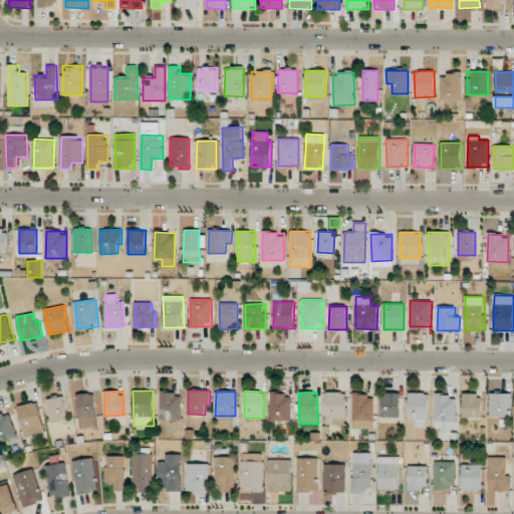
[(344,425),(345,393),(326,392),(325,424),(344,425)]
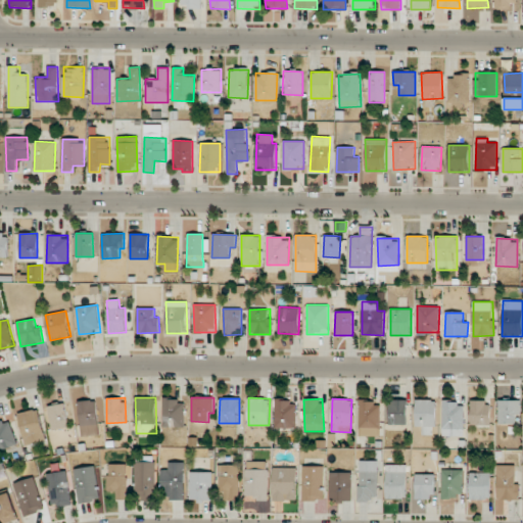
[(79,400),(81,436),(98,435),(96,399),(79,400)]
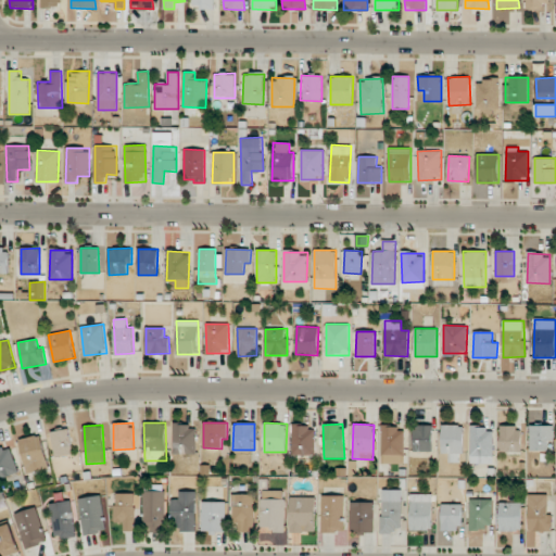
[(196,454),(197,425),(174,425),(173,454),(196,454)]
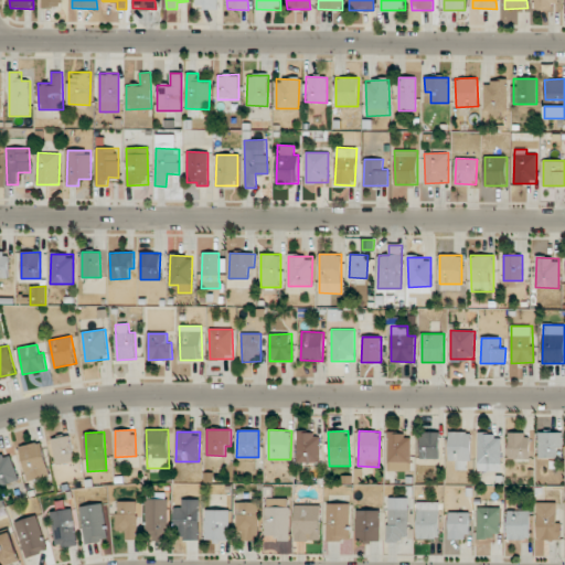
[(321,434),(297,432),(296,461),(319,462),(321,434)]
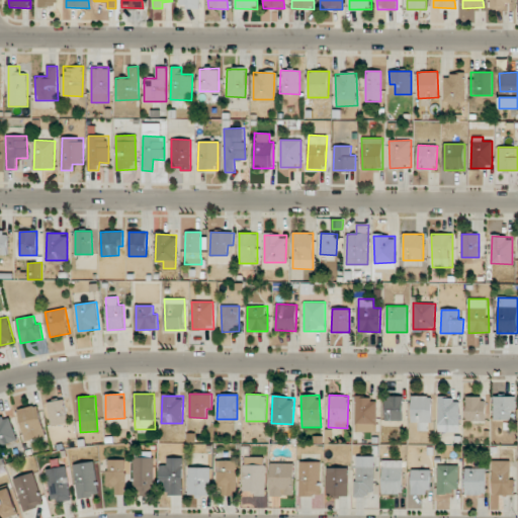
[(403,420),(403,396),(384,396),(384,420),(403,420)]
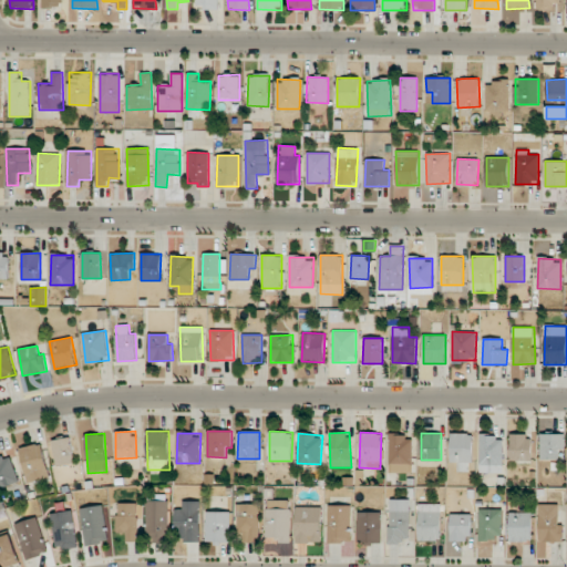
[(450,462),(457,463),(457,471),(468,472),(468,463),(473,463),(473,433),(451,433),(450,462)]
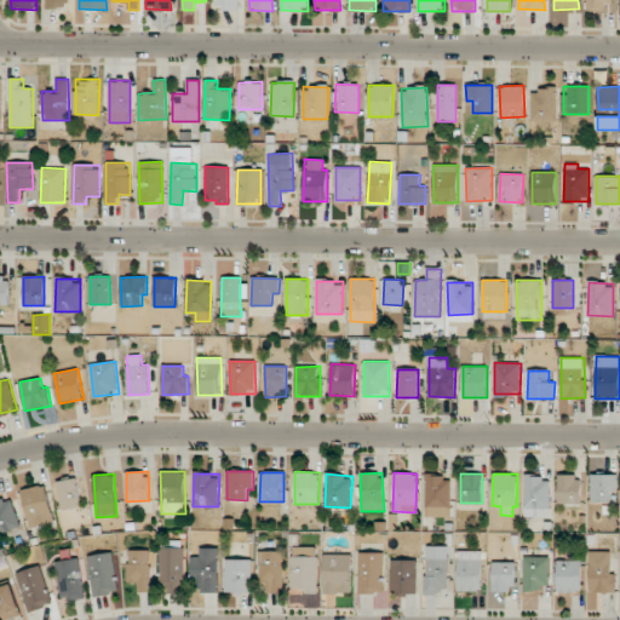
[(610,503),(610,492),(616,492),(618,474),(591,474),(591,503),(610,503)]
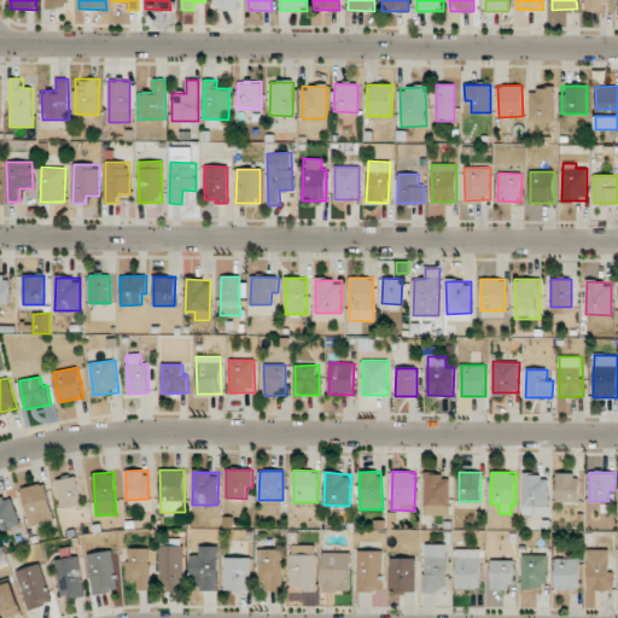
[(578,502),(578,473),(557,473),(555,502),(578,502)]
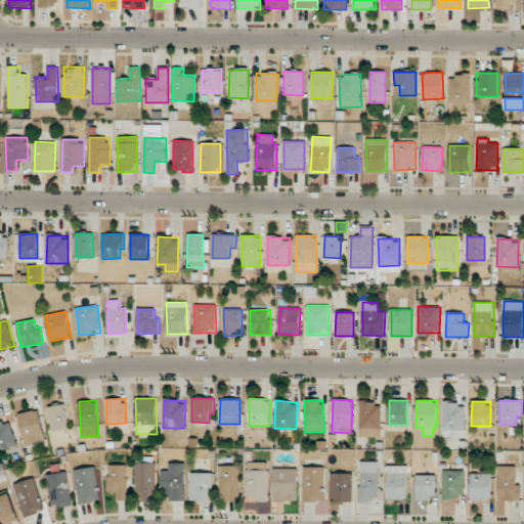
[(359,437),(381,437),(381,402),(359,402),(359,437)]
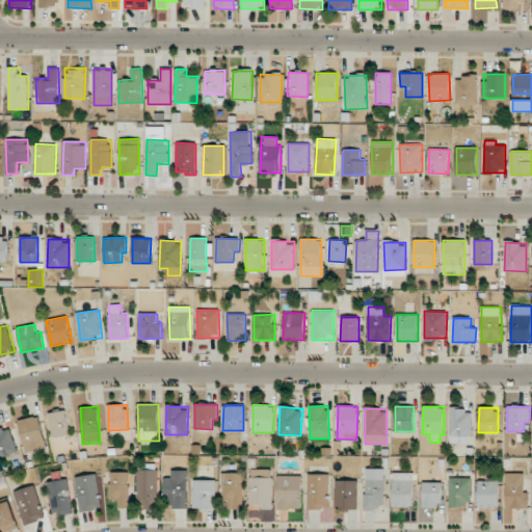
[(450,444),(472,444),(473,409),(450,408),(450,444)]
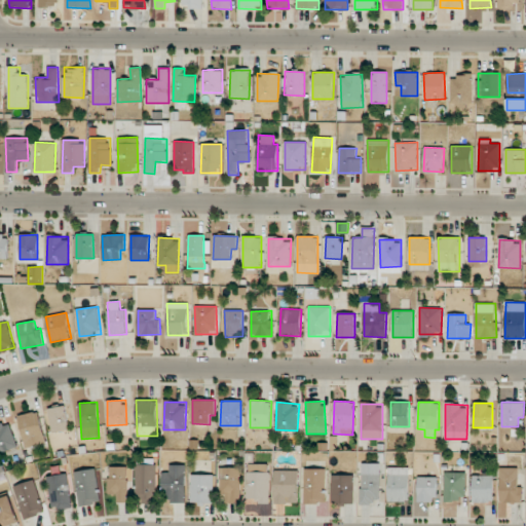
[(50,431),(68,430),(66,406),(48,408),(50,431)]
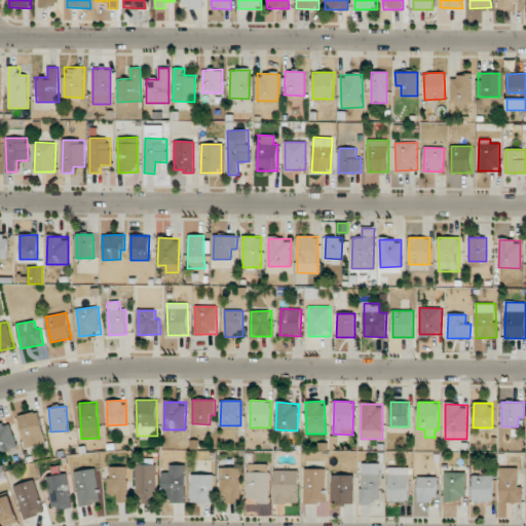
[(39,411),(19,415),(25,448),(45,444),(39,411)]
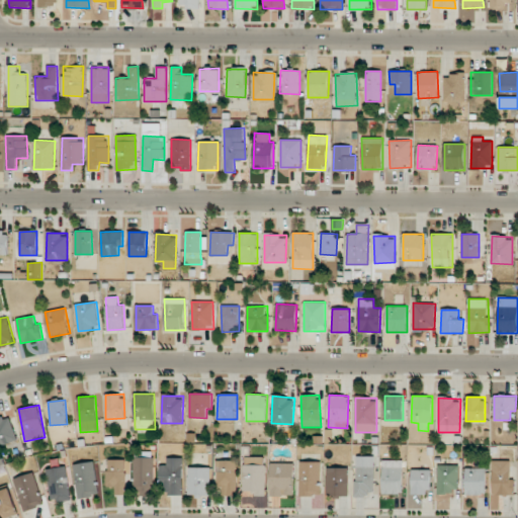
[(0,445),(17,440),(9,415),(0,417),(0,445)]
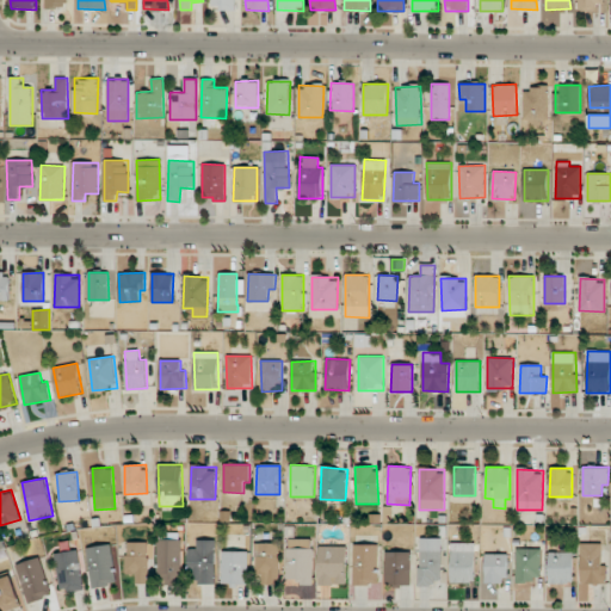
[(180,536),(158,536),(159,581),(181,580),(180,536)]
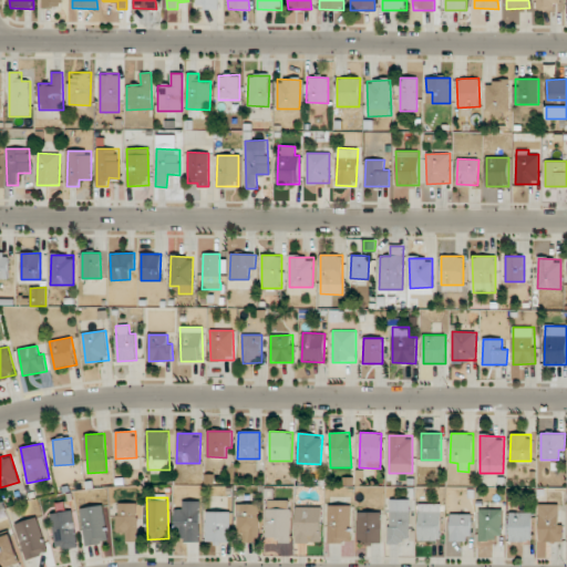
[(266,537),(279,538),(279,543),(290,543),(291,501),(267,500),(266,537)]
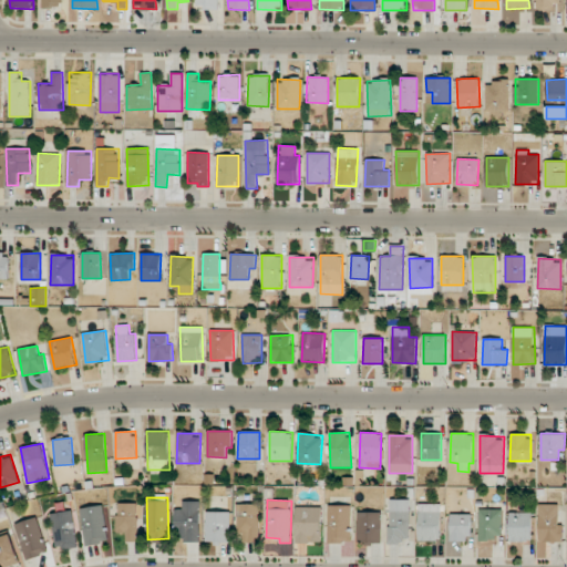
[(389,500),(389,542),(411,542),(410,500),(389,500)]
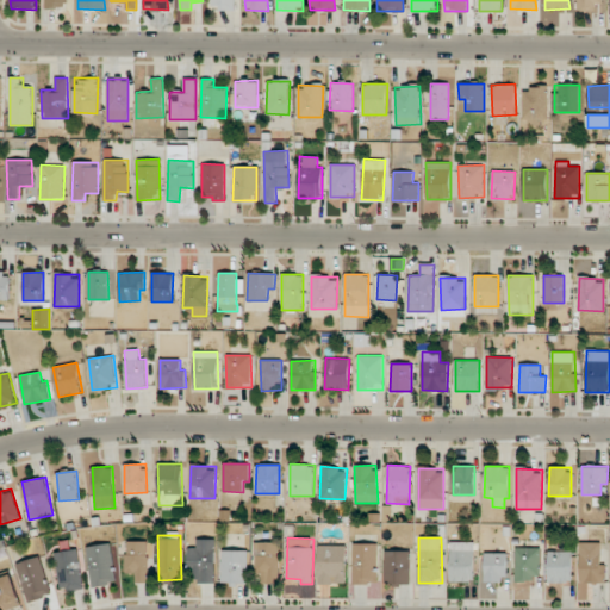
[(216,540),(197,539),(197,548),(188,548),(188,582),(216,582),(216,540)]
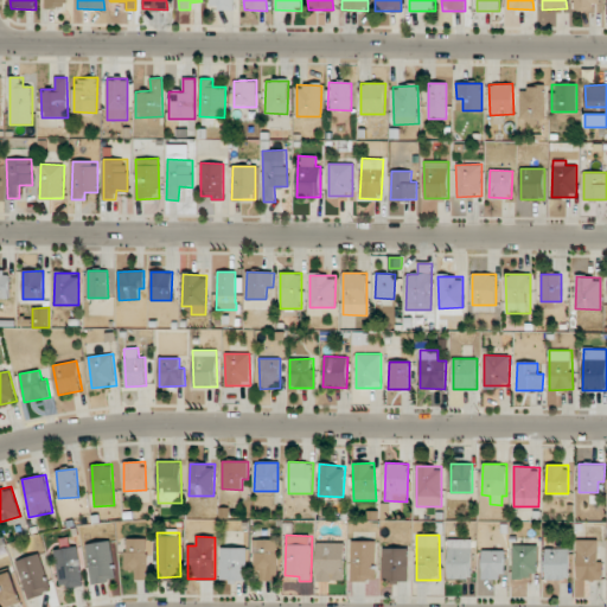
[(146,538),(125,538),(126,570),(134,570),(135,580),(148,580),(146,538)]
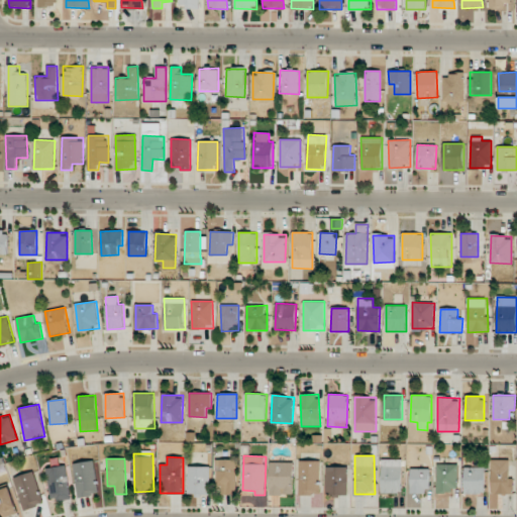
[(216,459),(217,495),(235,494),(234,459),(216,459)]
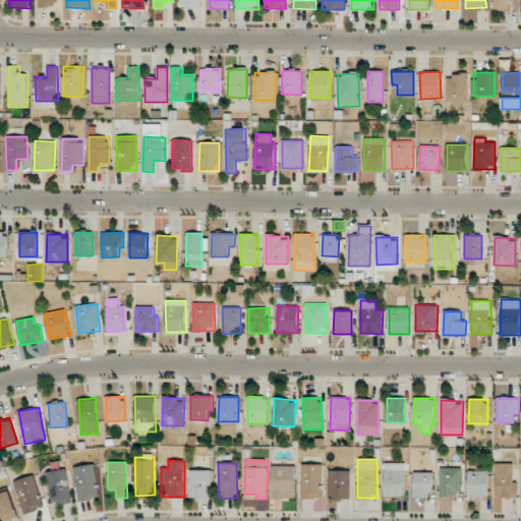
[(405,463),(385,463),(385,497),(405,497),(405,463)]
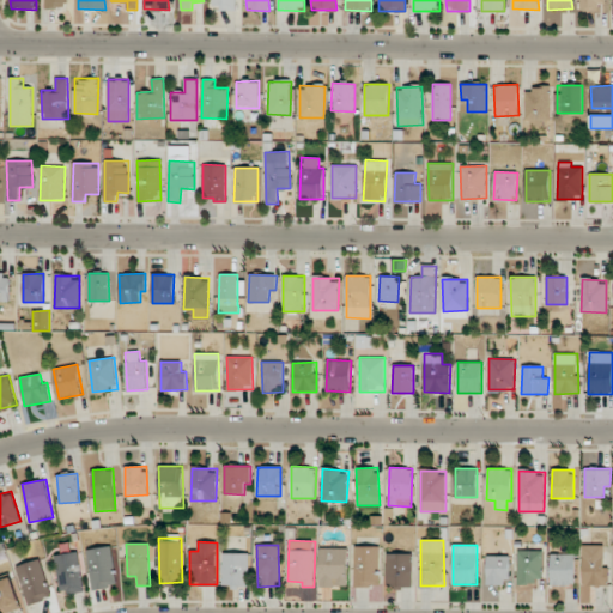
[(606,586),(606,545),(582,546),(583,587),(606,586)]
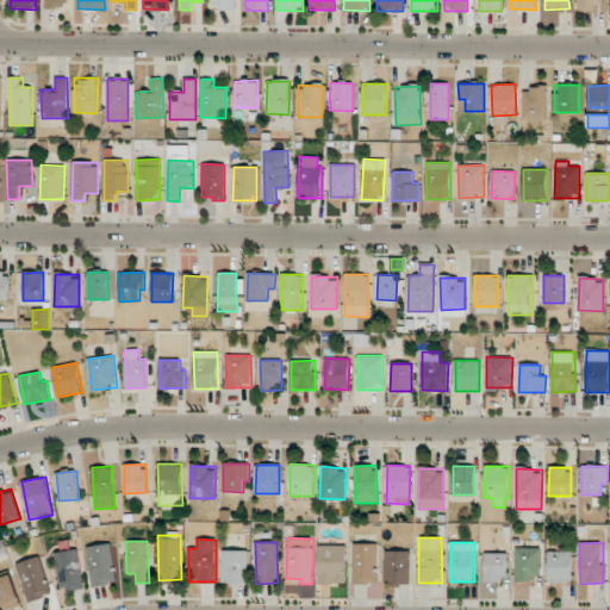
[(117,583),(111,543),(86,547),(92,586),(117,583)]
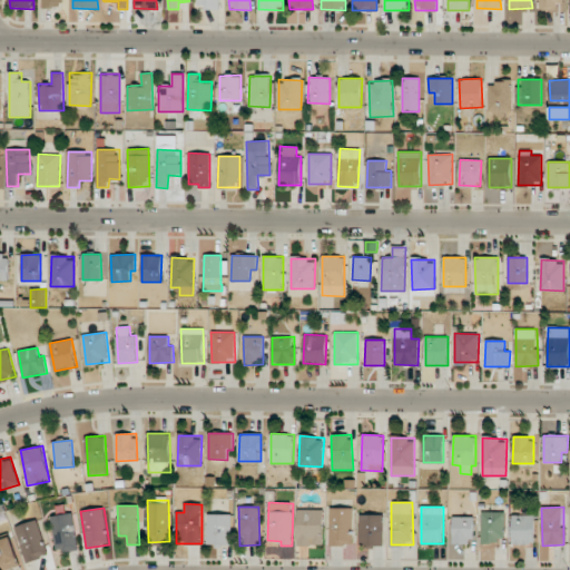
[(330,546),(353,546),(353,508),(330,508),(330,546)]
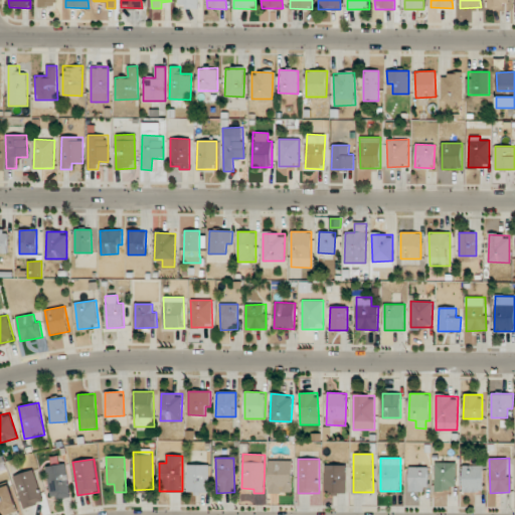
[(269,493),(293,492),(292,460),(268,461),(269,493)]
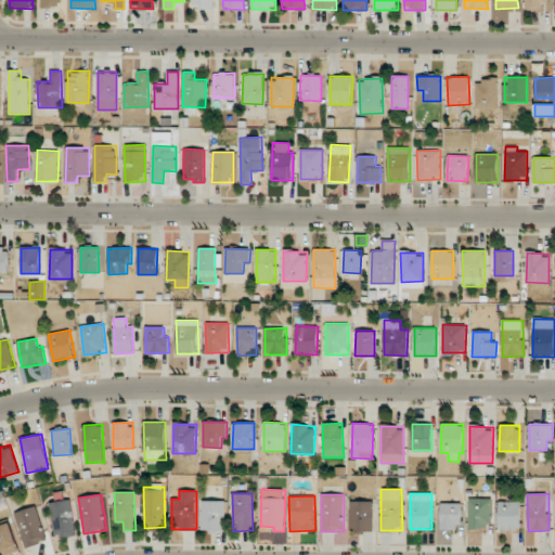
[(491,527),(492,499),(469,498),(468,527),(491,527)]
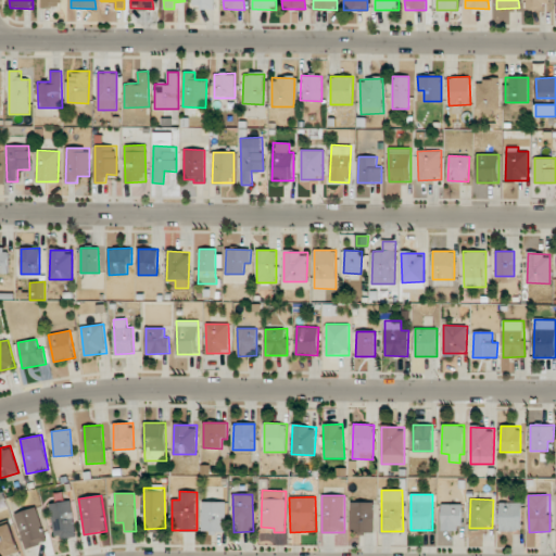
[(55,539),(77,534),(71,500),(49,504),(55,539)]
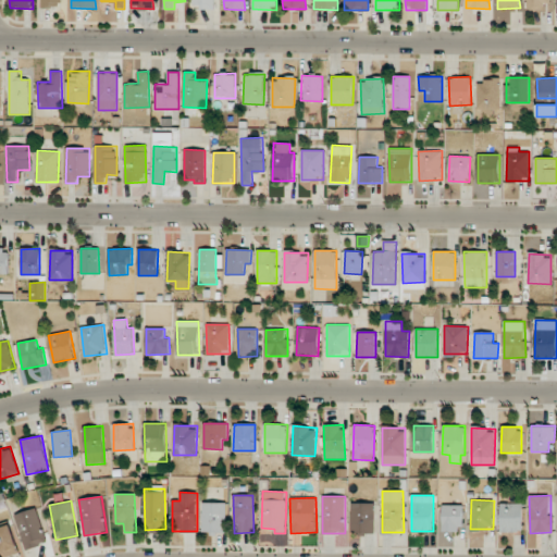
[(225,503),(202,502),(202,532),(225,532),(225,503)]
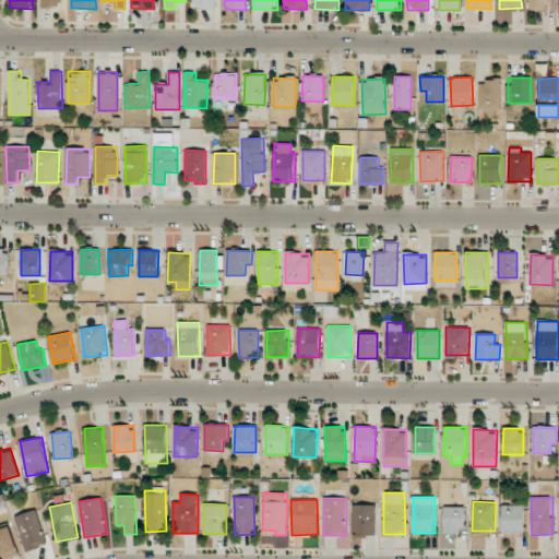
[(352,535),(376,535),(376,504),(353,504),(352,535)]
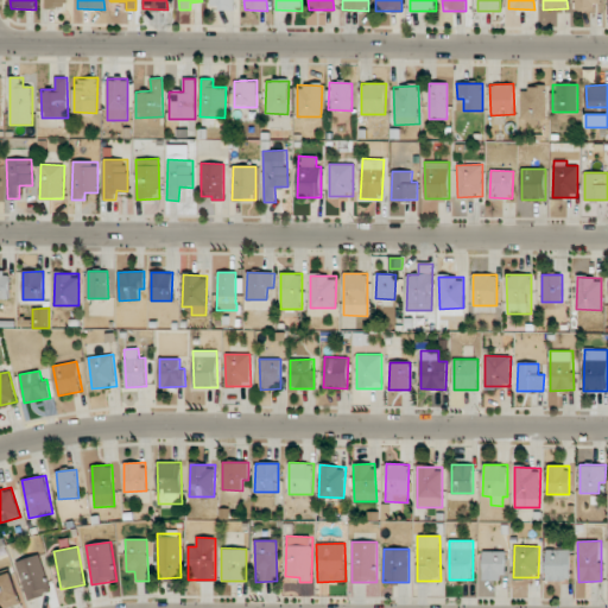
[(546,581),(570,581),(570,549),(546,550),(546,581)]
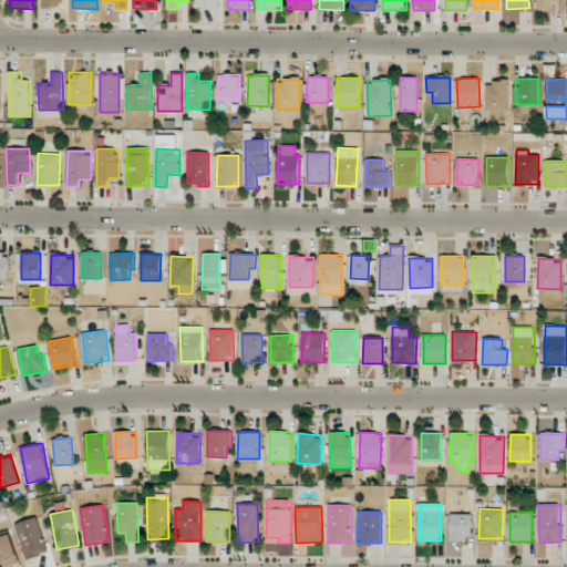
[(472,514),(450,514),(451,540),(472,539),(472,514)]
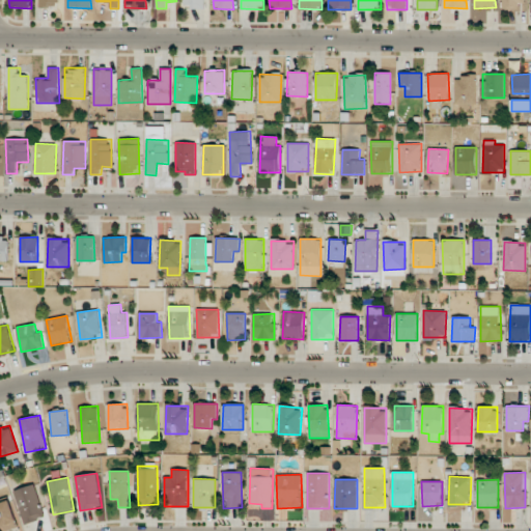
[(14,491),(25,524),(45,518),(33,484),(14,491)]
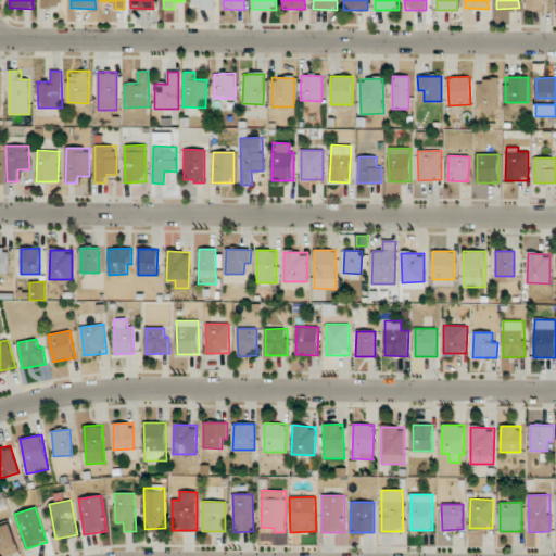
[(0,548),(2,548),(4,555),(7,555),(21,552),(10,522),(0,526),(0,548)]
